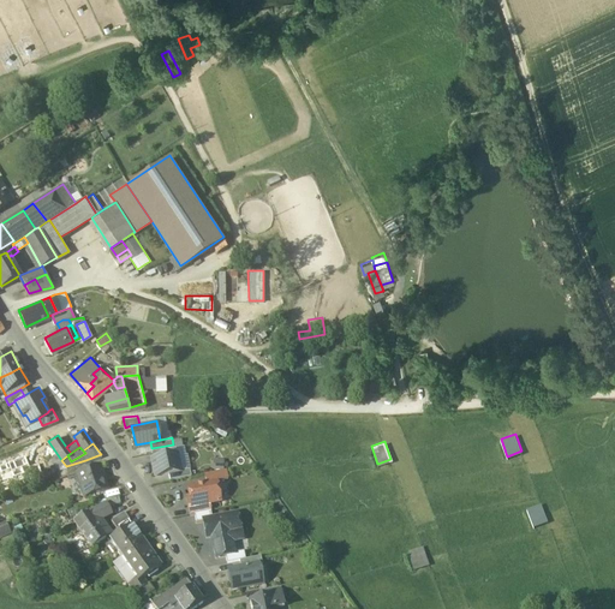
[(177,452),(151,457),(155,472),(168,470),(179,467),(177,452)]
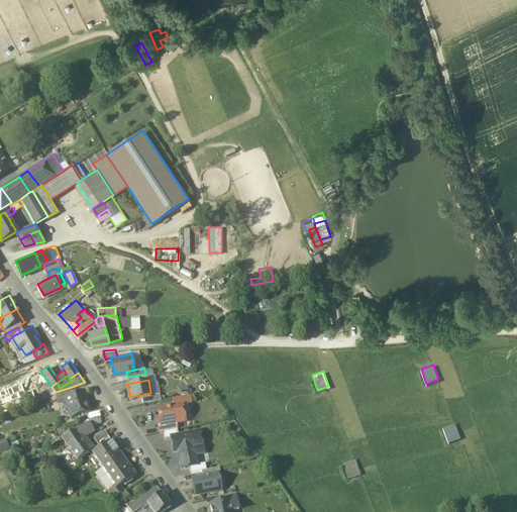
[(56,392),(48,394),(50,400),(64,396),(64,395),(74,392),(72,387),(56,392)]
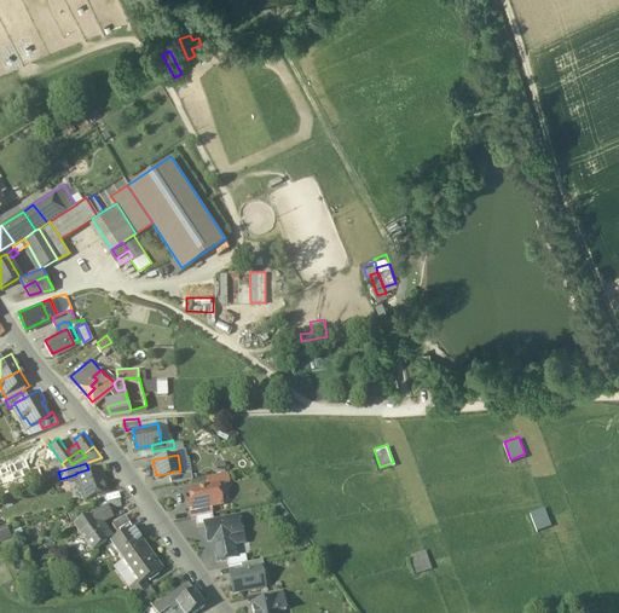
[(88,469),(76,473),(76,474),(84,497),(108,489),(100,466),(88,469)]
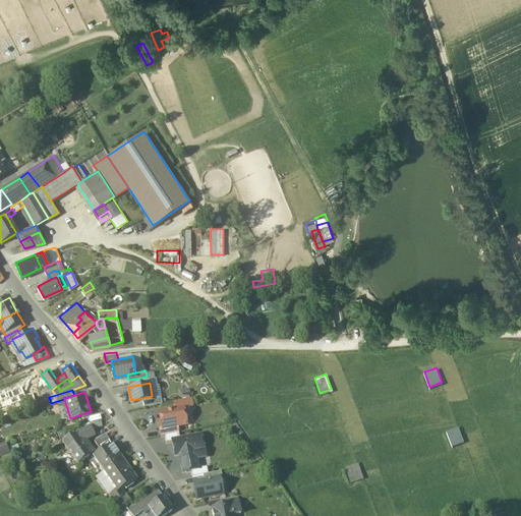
[(152,396),(142,398),(143,404),(162,400),(161,394),(152,396)]
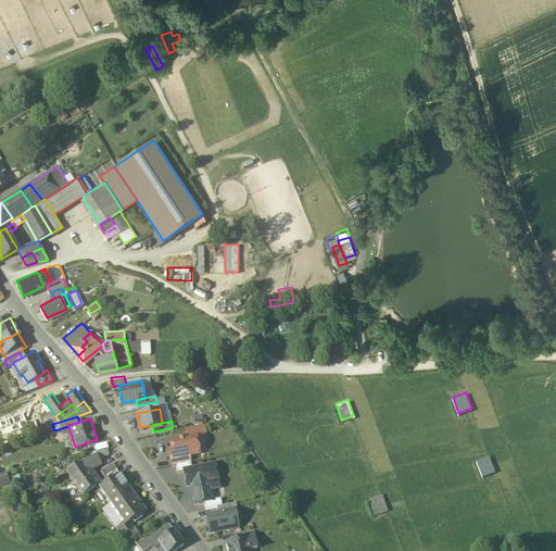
[(204,422),(185,425),(187,434),(194,431),(196,433),(205,430),(204,422)]
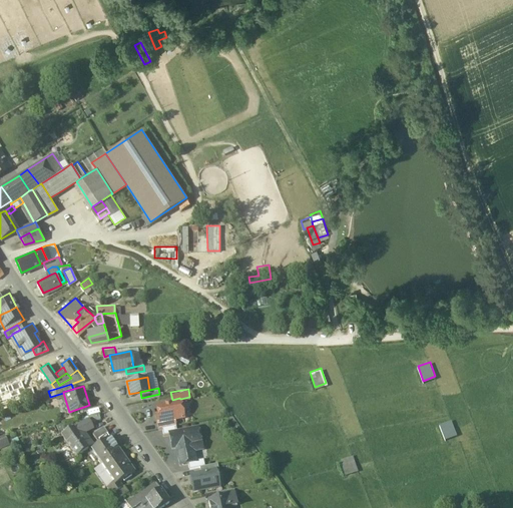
[(172,400),(156,403),(159,418),(159,420),(174,417),(183,415),(180,399),(179,398),(172,400)]
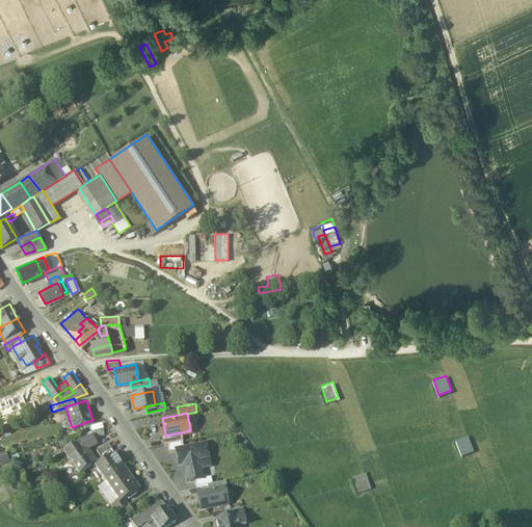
[(103,426),(91,429),(92,436),(104,432),(103,426)]
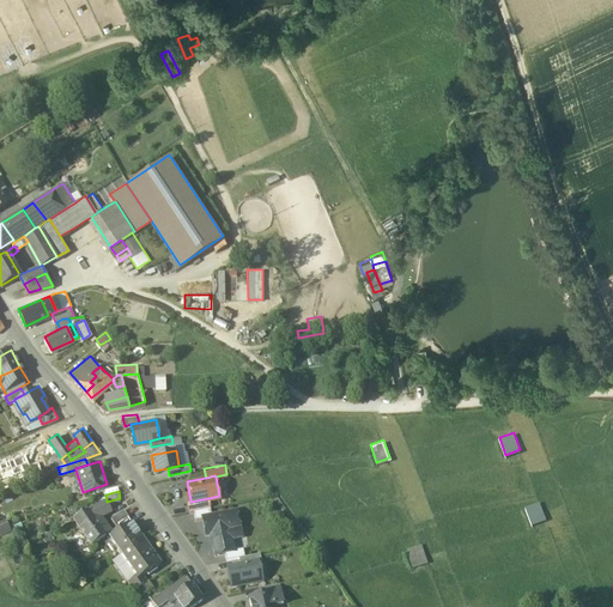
[(208,498),(190,502),(190,499),(187,501),(189,510),(194,509),(210,505),(208,498)]
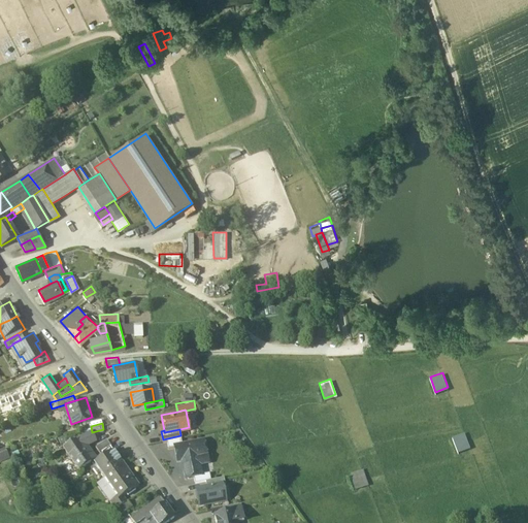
[(453,435),(458,450),(470,445),(465,430),(453,435)]
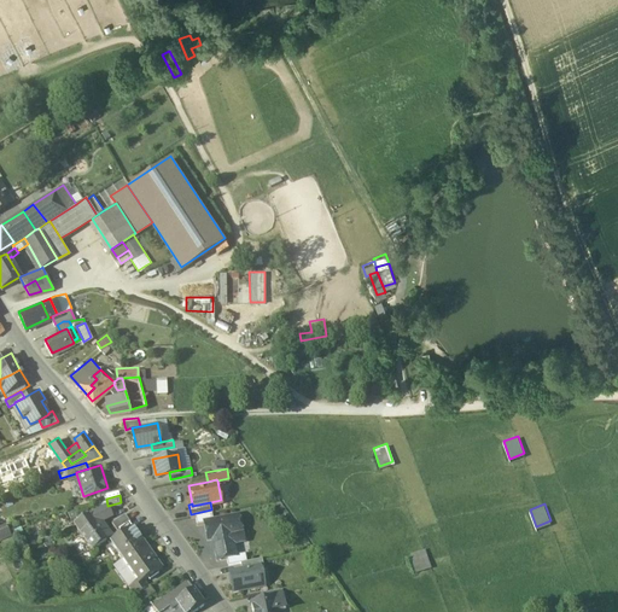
[(106,505),(99,507),(105,516),(105,518),(111,514),(106,505)]
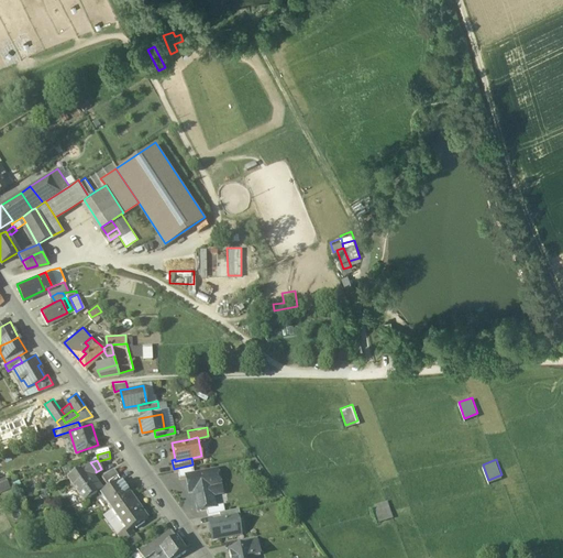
[(90,462),(78,469),(81,477),(86,474),(86,476),(96,470),(90,462)]
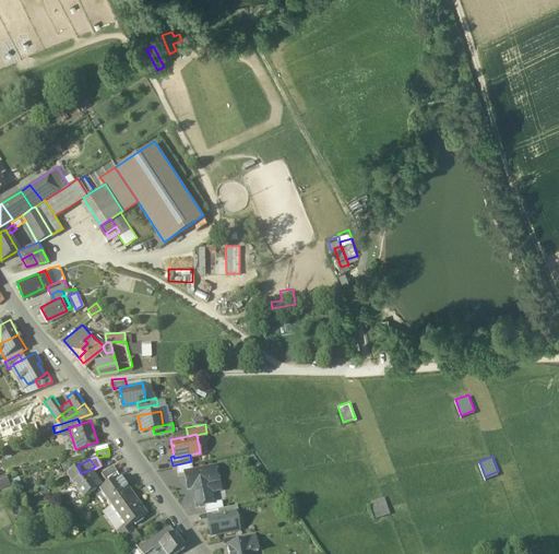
[(191,461),(177,464),(178,472),(185,471),(185,470),(192,468),(191,461)]
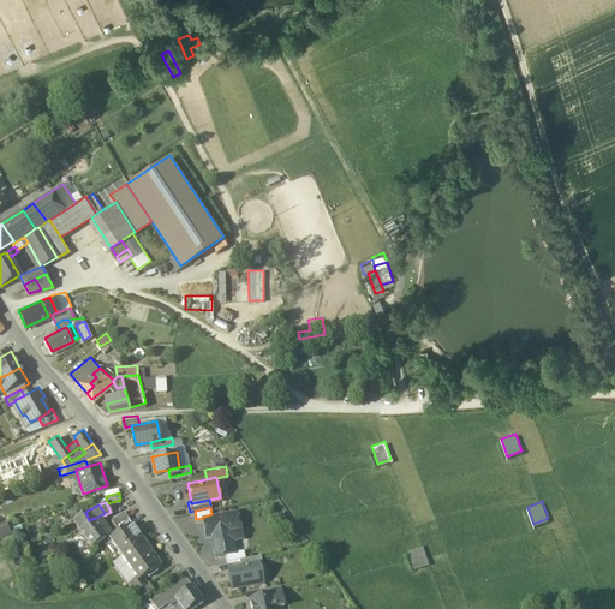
[(124,509),(111,518),(120,531),(121,531),(133,523),(124,509)]
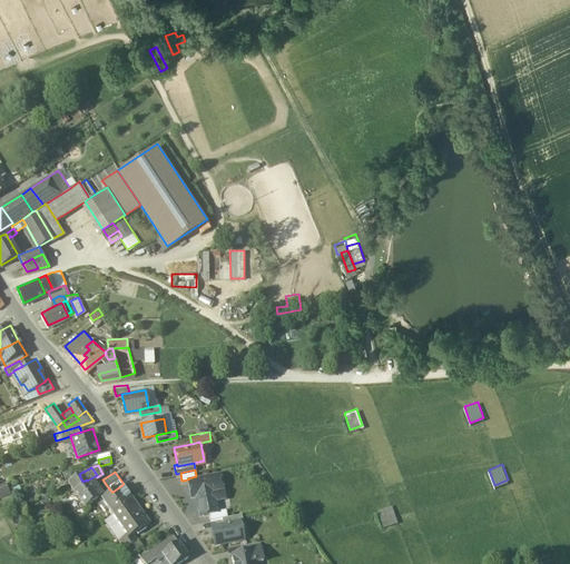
[(196,476),(188,478),(188,480),(192,494),(199,493),(200,498),(197,498),(199,513),(208,512),(217,510),(217,508),(215,498),(226,496),(224,487),(223,487),(219,472),(196,476)]
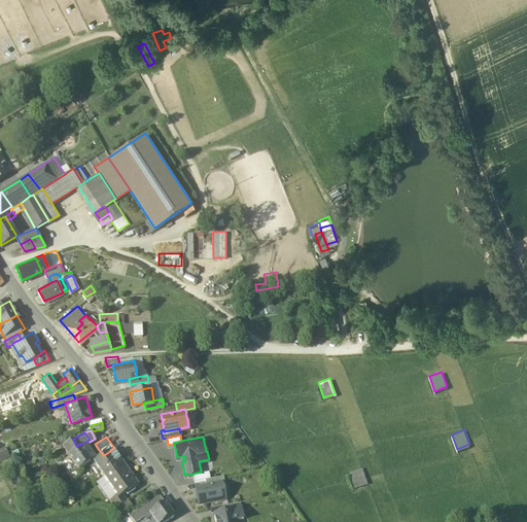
[(73,439),(64,444),(68,452),(76,446),(73,439)]
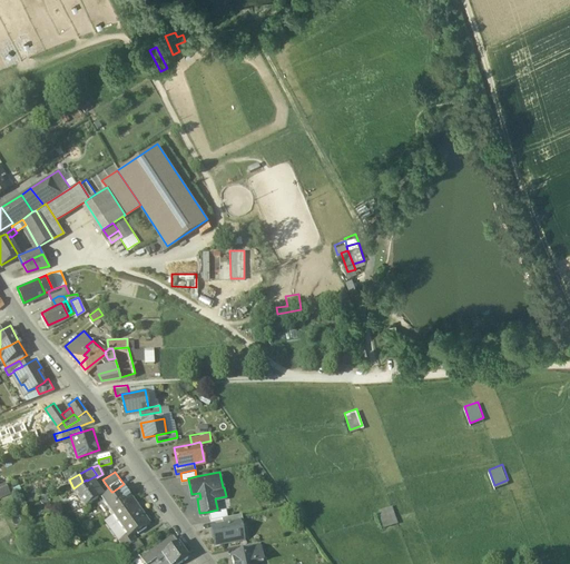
[(87,481),(87,480),(82,482),(74,488),(86,505),(98,495),(87,481)]
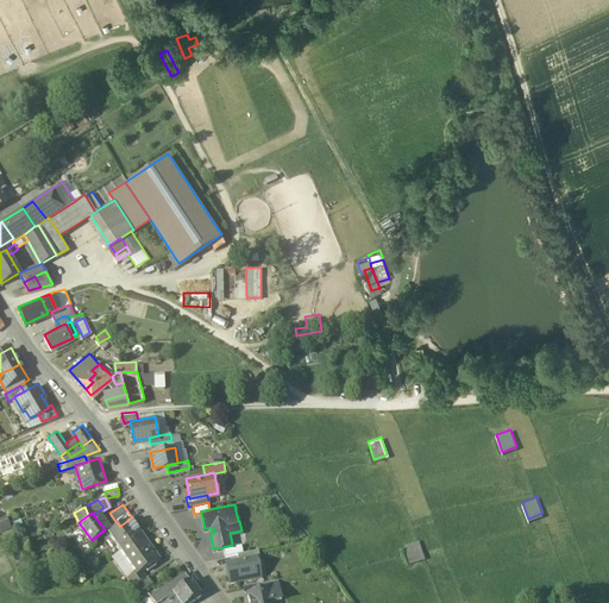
[(6,515),(0,517),(0,528),(10,523),(6,515)]
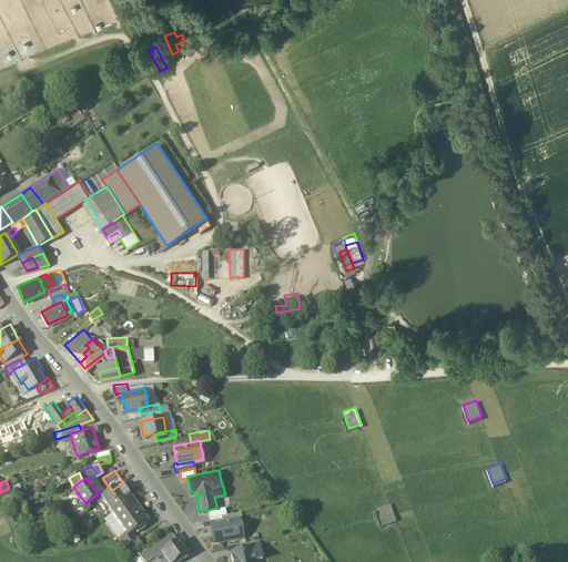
[(123,482),(112,490),(101,498),(111,512),(133,497),(123,482)]
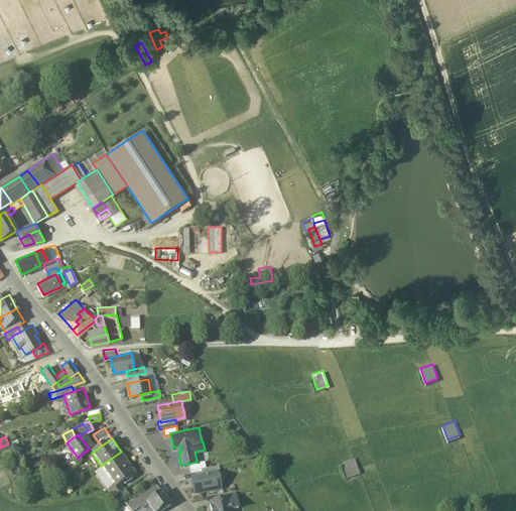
[(121,452),(101,466),(115,485),(116,486),(120,483),(135,472),(121,452)]
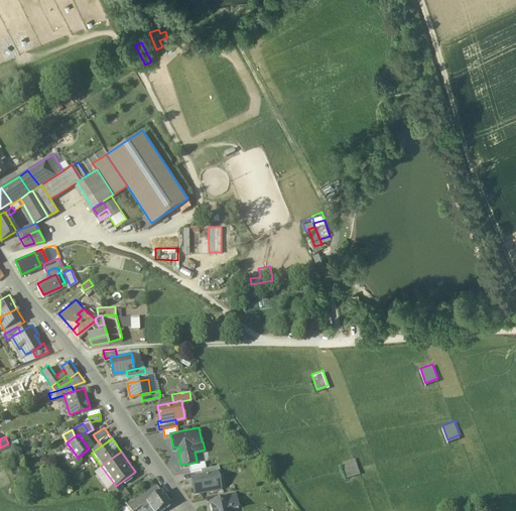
[(343,460),(347,475),(359,471),(354,456),(343,460)]
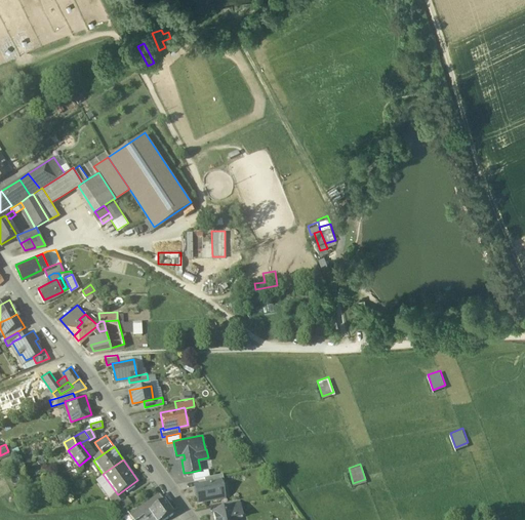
[(208,467),(200,469),(200,470),(192,472),(193,477),(204,475),(209,474),(208,467)]
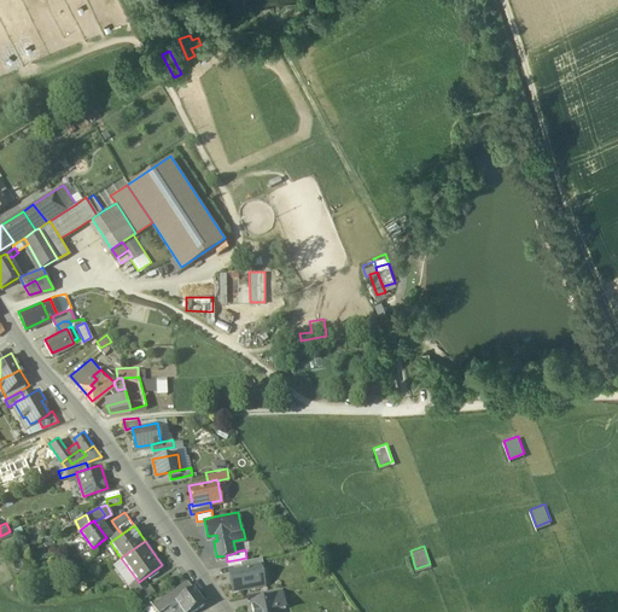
[(246,558),(240,559),(242,566),(260,563),(260,564),(263,564),(262,555),(246,558)]
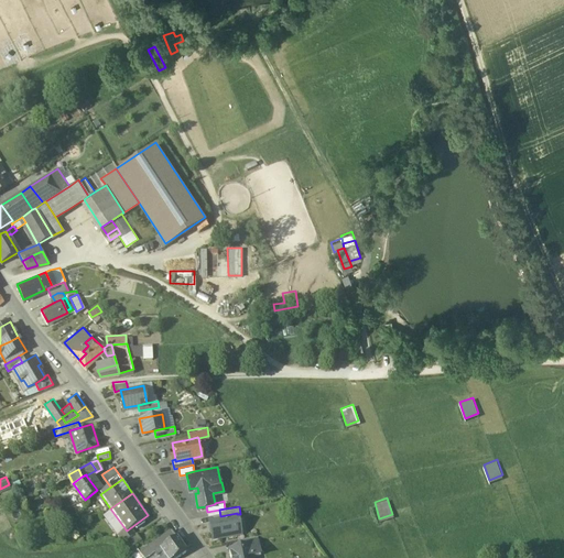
[(220,516),(210,518),(213,527),(210,527),(213,537),(237,532),(235,524),(238,523),(237,514),(237,513),(220,516)]
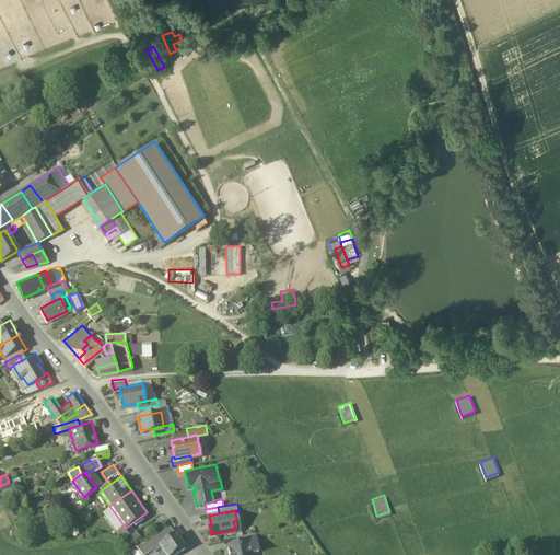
[(130,524),(126,528),(125,527),(117,532),(121,539),(133,530),(130,524)]
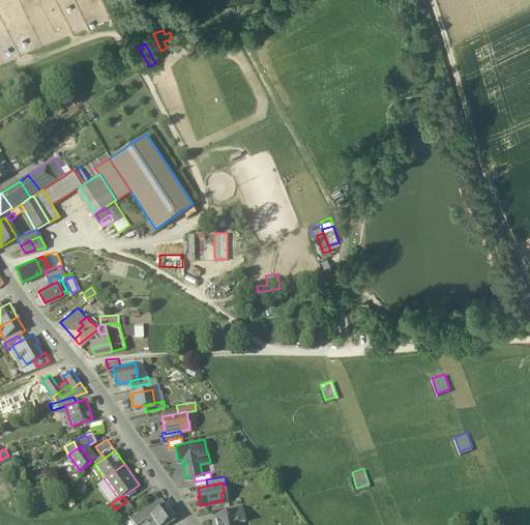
[(160,498),(131,519),(135,524),(137,524),(150,516),(150,515),(166,504),(160,498)]
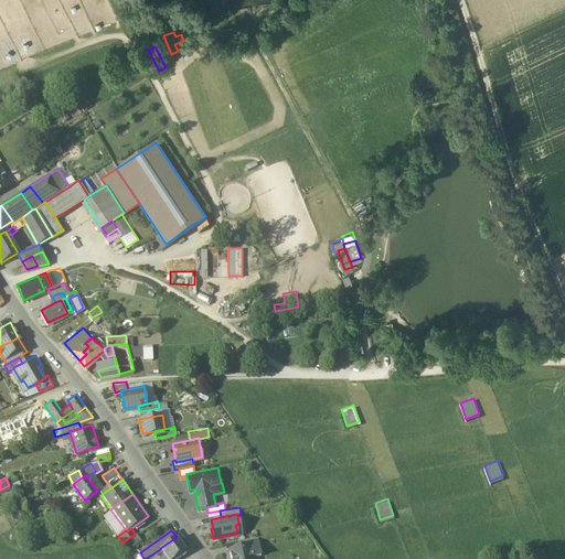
[(123,543),(120,545),(125,550),(140,539),(137,533),(123,543)]
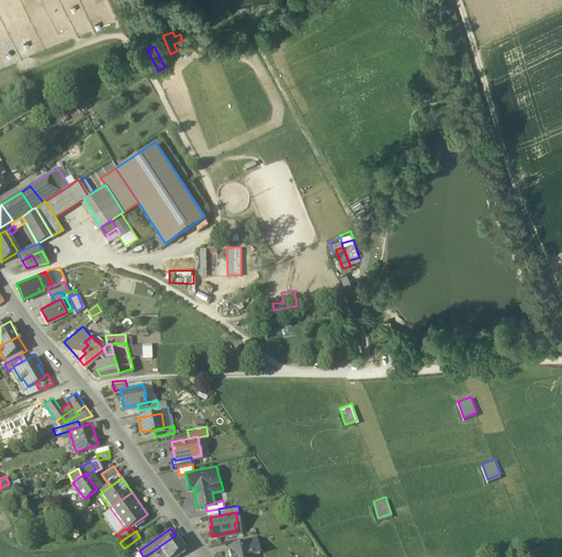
[(256,534),(236,537),(238,544),(257,541),(256,534)]
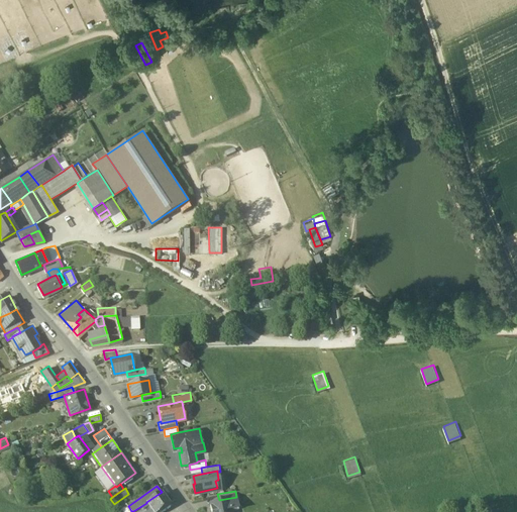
[(159,511),(170,504),(162,492),(146,502),(146,503),(152,511),(159,511)]
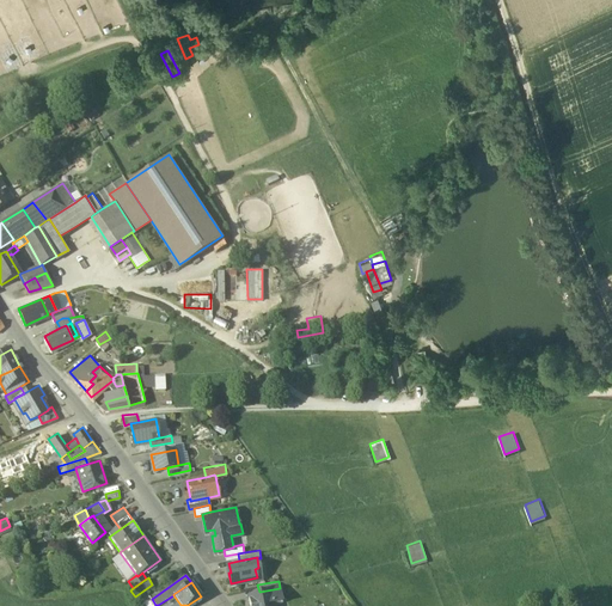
[(259,592),(248,594),(249,597),(250,605),(274,605),(274,601),(282,600),(280,588),(259,592)]
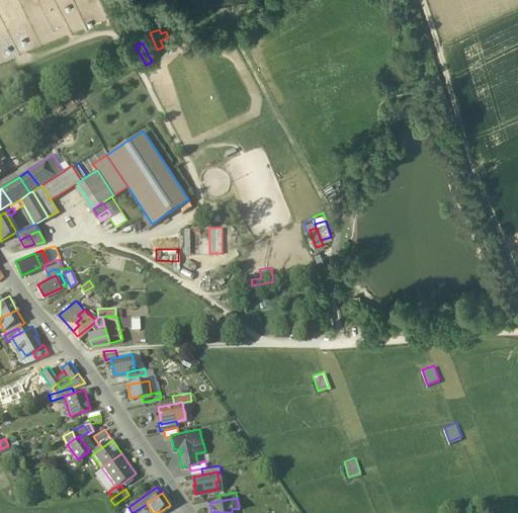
[(153,512),(147,504),(134,512),(153,512)]
